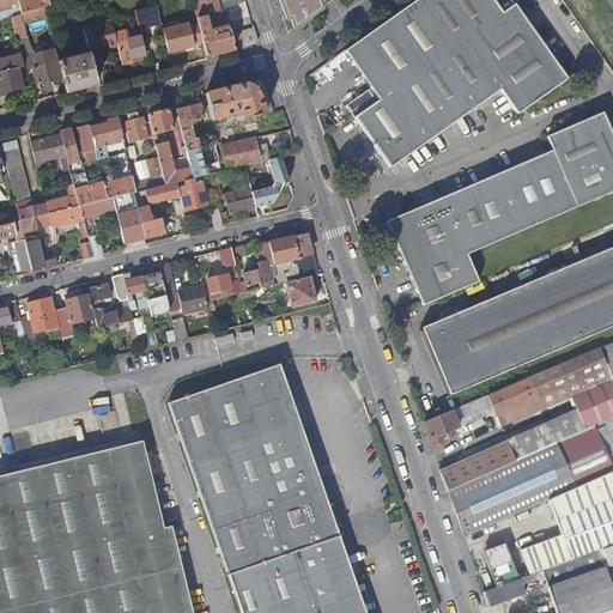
[(22,0),(18,1),(18,2),(19,10),(20,13),(44,7),(50,5),(48,0),(22,0)]
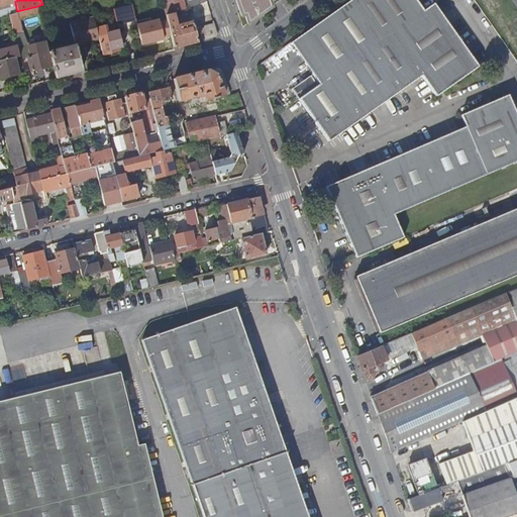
[(162,0),(166,15),(173,13),(186,8),(183,0),(162,0)]
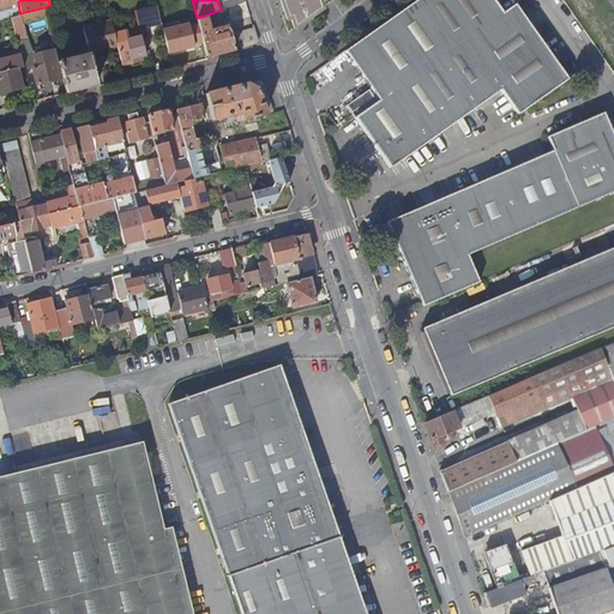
[(280,0),(287,19),(290,18),(294,28),(321,8),(318,0),(280,0)]
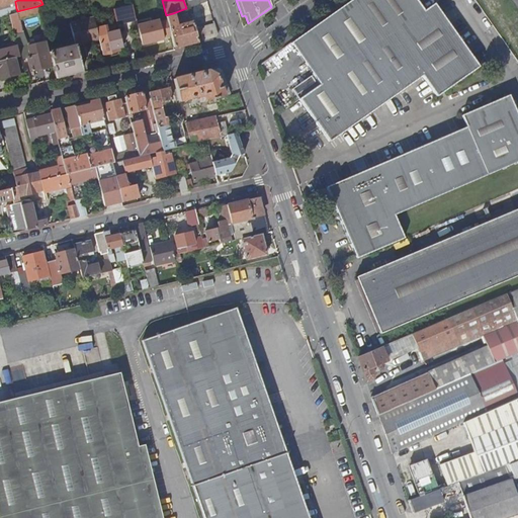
[(352,0),(308,31),(291,42),(313,74),(293,88),(297,95),(330,142),(423,76),(437,97),(481,68),(436,3),(425,11),(416,0),(352,0)]
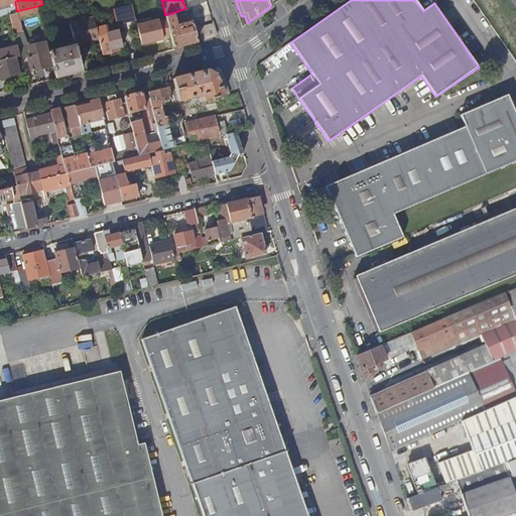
[(14,33),(42,25),(37,6),(17,11),(9,14),(14,33)]
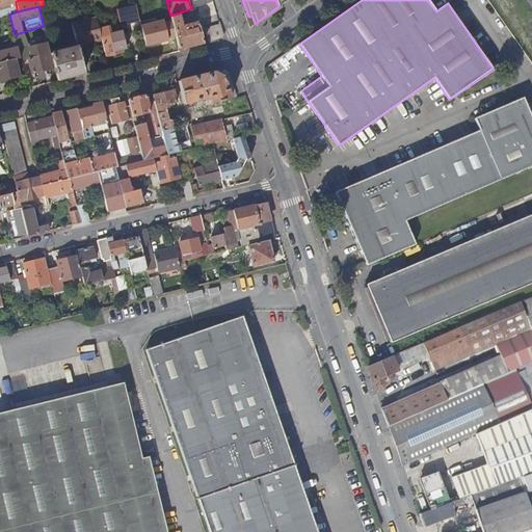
[(121,26),(140,21),(139,16),(136,6),(116,10),(121,26)]
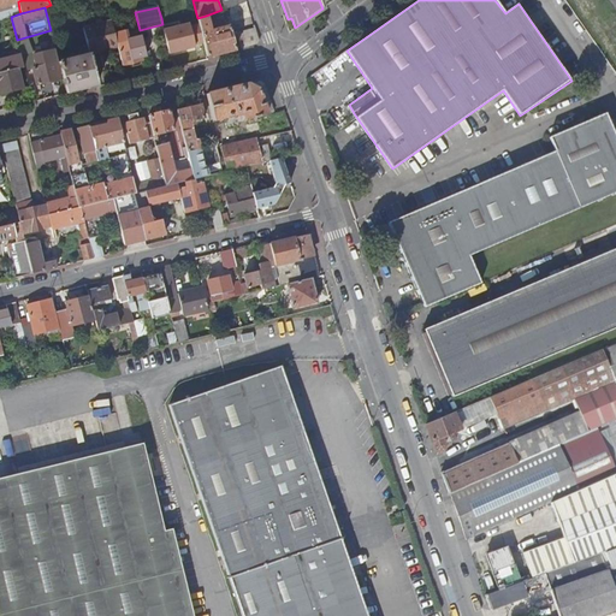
[(171,60),(187,55),(178,19),(176,21),(175,15),(161,18),(163,24),(165,36),(171,60)]
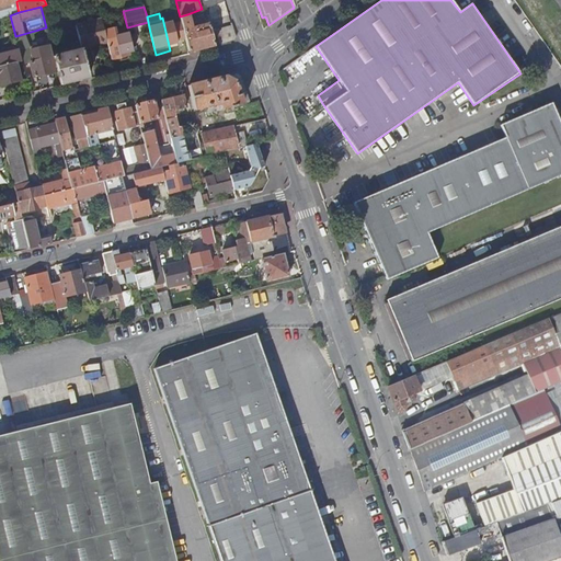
[(189,52),(215,45),(209,24),(193,27),(192,23),(190,24),(187,14),(180,16),(183,29),(187,47),(189,52)]
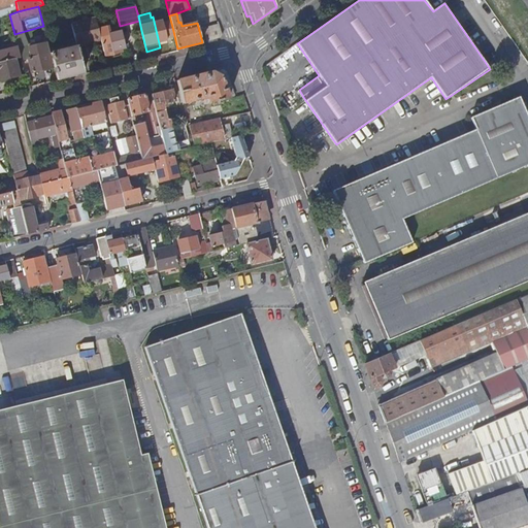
[(163,29),(172,27),(169,15),(160,18),(163,29)]
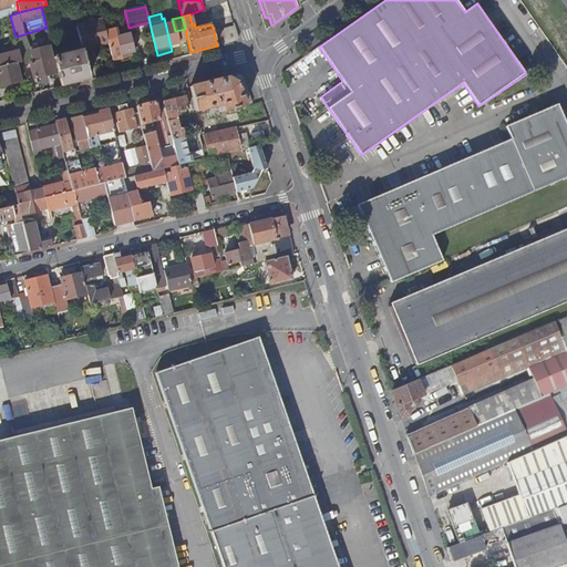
[(82,50),(107,43),(105,32),(102,20),(76,26),(80,40),(82,50)]
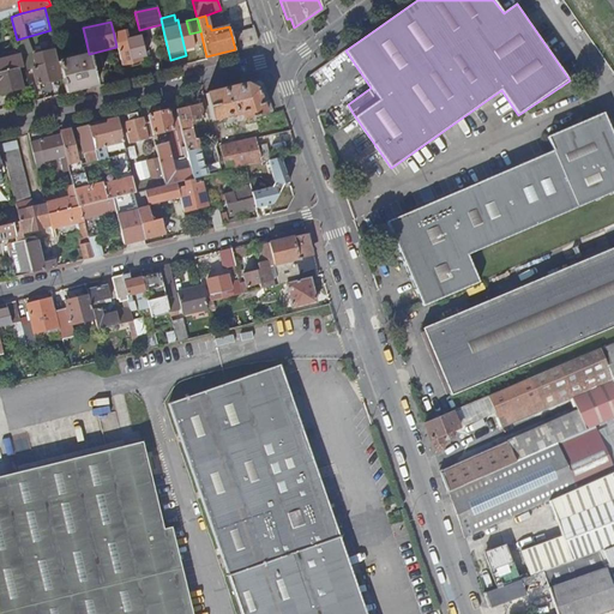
[(241,47),(254,44),(259,37),(259,36),(256,26),(236,32),(241,47)]
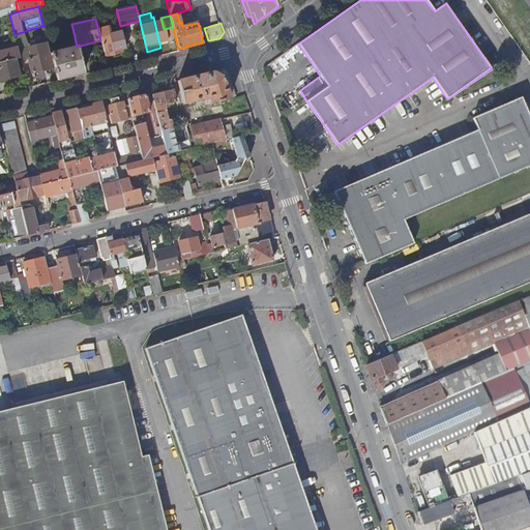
[(168,48),(177,45),(173,27),(164,29),(168,48)]
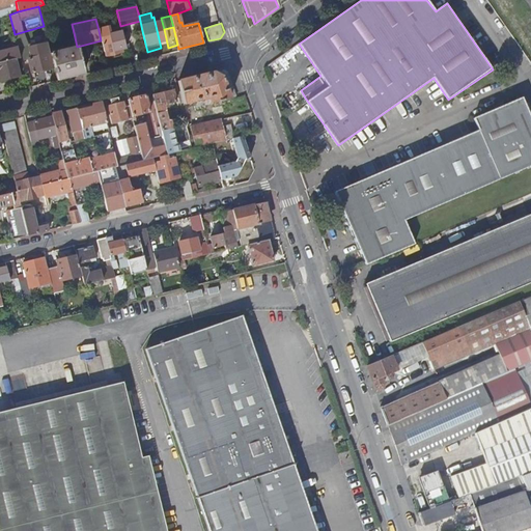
[(105,56),(122,52),(121,47),(126,46),(122,36),(118,36),(117,31),(108,34),(107,28),(99,30),(101,40),(105,56)]
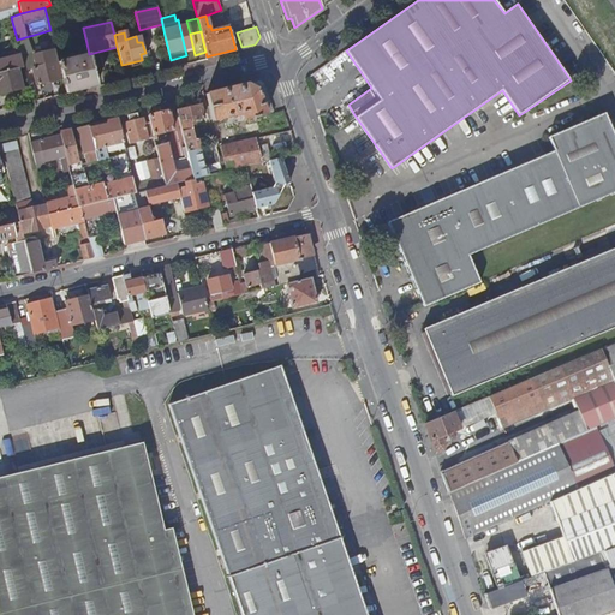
[(66,94),(97,87),(89,54),(87,43),(82,45),(85,57),(63,61),(61,57),(58,58),(66,94)]
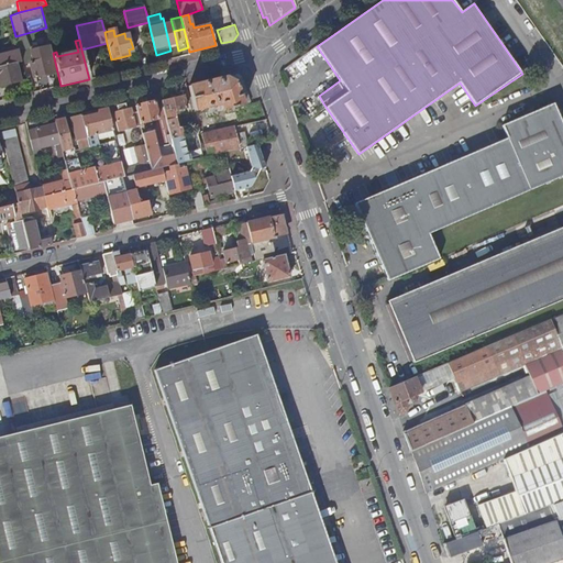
[(48,46),(28,51),(34,77),(55,72),(52,56),(51,56),(48,46)]
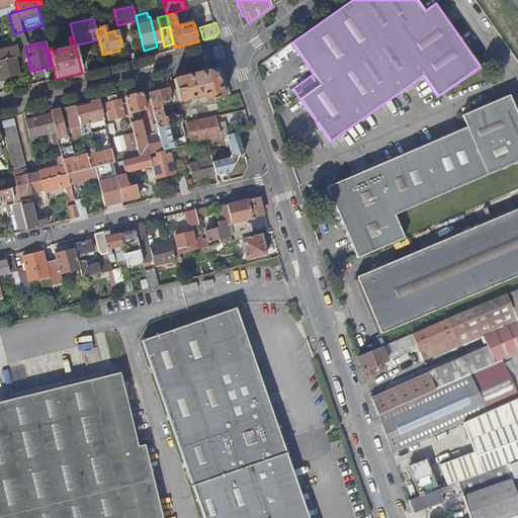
[(0,79),(0,78),(19,74),(15,58),(20,57),(17,46),(0,50),(0,82),(1,82),(0,79)]
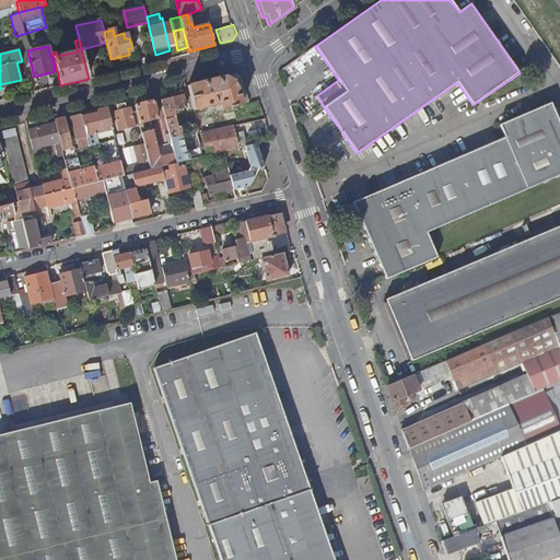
[(233,74),(225,76),(188,85),(199,130),(199,131),(217,127),(214,116),(207,117),(203,107),(217,104),(217,102),(220,101),(222,109),(243,104),(235,81),(233,74)]
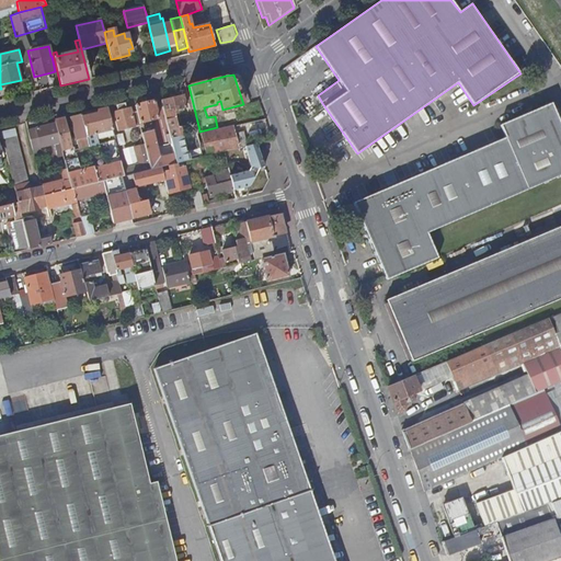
[(236,81),(243,104),(250,102),(242,78),(235,75),(233,75),(236,81)]
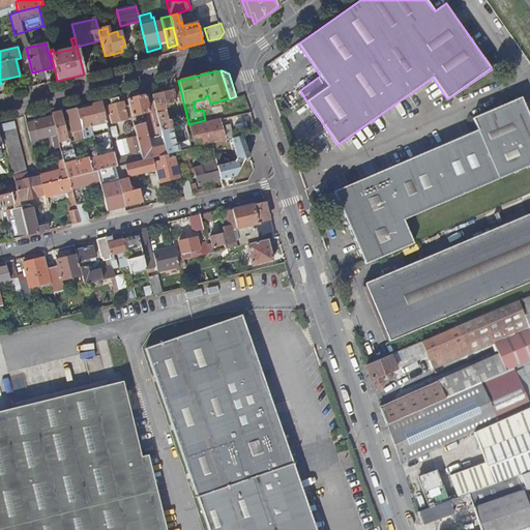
[(162,130),(173,127),(185,124),(186,123),(182,109),(177,110),(179,119),(171,121),(168,119),(166,110),(162,111),(159,105),(165,104),(176,100),(173,89),(152,94),(162,130)]
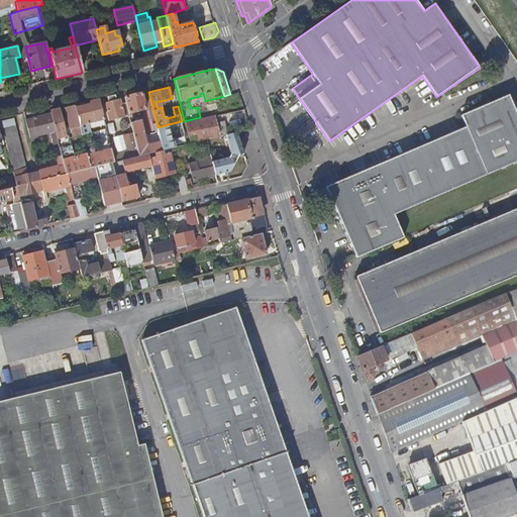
[(131,112),(145,109),(141,93),(124,97),(129,117),(132,116),(131,112)]
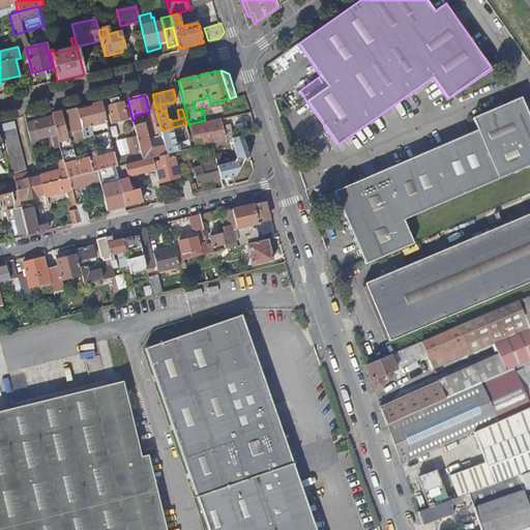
[(112,123),(127,119),(125,110),(127,109),(127,106),(124,106),(123,101),(119,102),(118,97),(110,99),(112,104),(108,106),(112,123)]
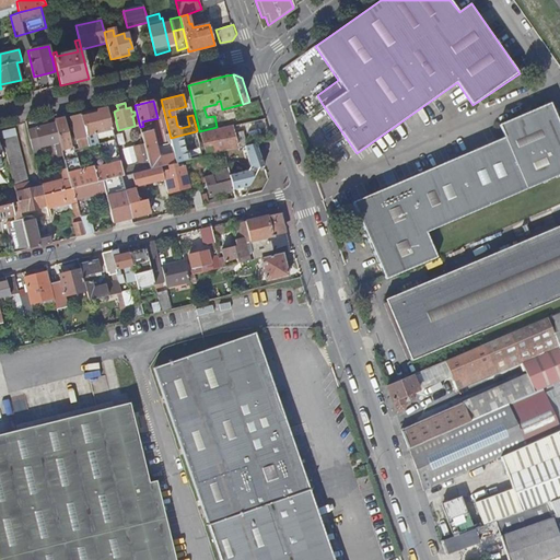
[(504,137),(352,202),(385,279),(438,256),(427,233),(559,174),(559,124),(550,103),(499,125),(504,137)]
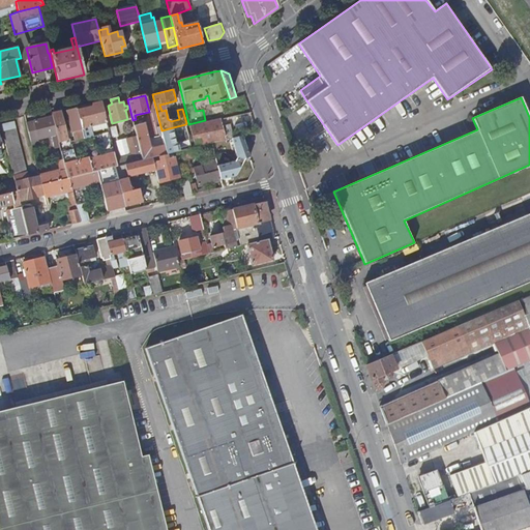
[(86,145),(86,148),(89,158),(92,173),(97,171),(115,167),(117,167),(101,101),(91,104),(92,107),(78,111),(86,145)]
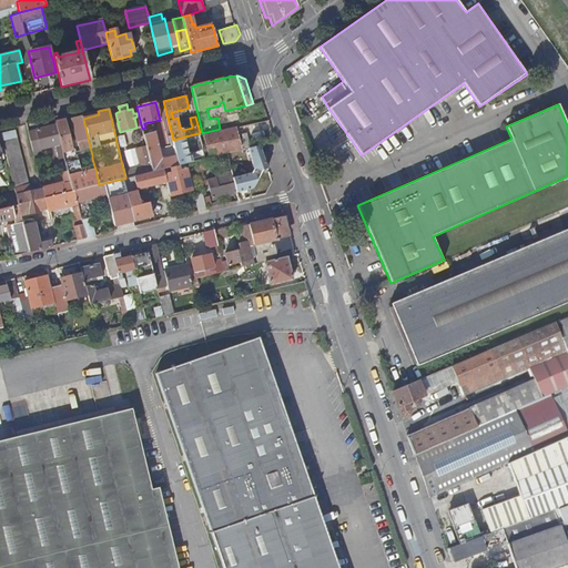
[(82,146),(84,156),(88,156),(92,155),(83,119),(82,115),(71,119),(78,141),(80,141),(81,143),(82,146)]
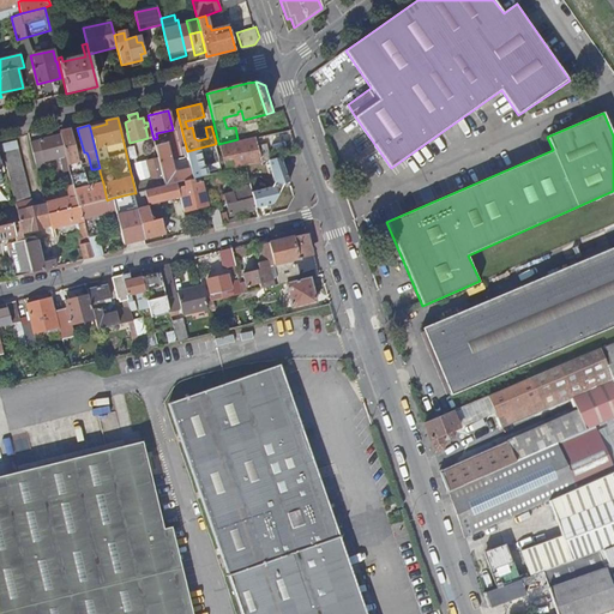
[(68,164),(79,161),(79,160),(78,160),(78,157),(71,130),(60,132),(61,134),(67,160),(68,164)]
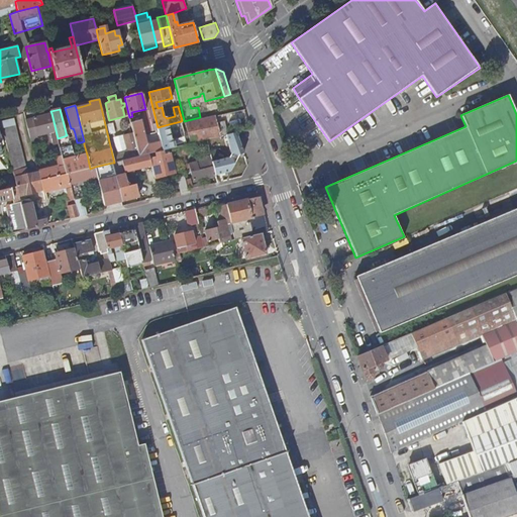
[(37,135),(53,132),(53,135),(57,134),(52,113),(33,118),(37,135)]
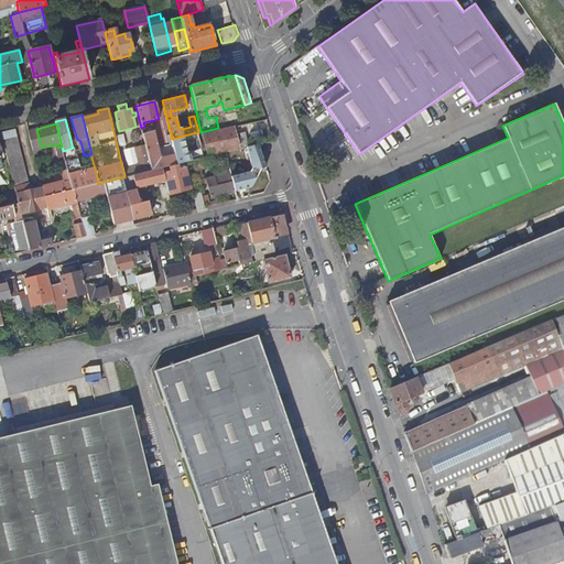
[(213,155),(226,152),(249,147),(246,131),(238,133),(236,126),(203,134),(208,156),(213,155)]
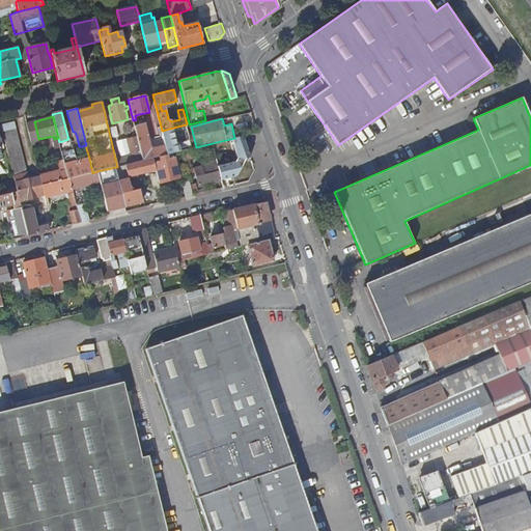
[(31,141),(38,139),(34,121),(27,122),(31,141)]
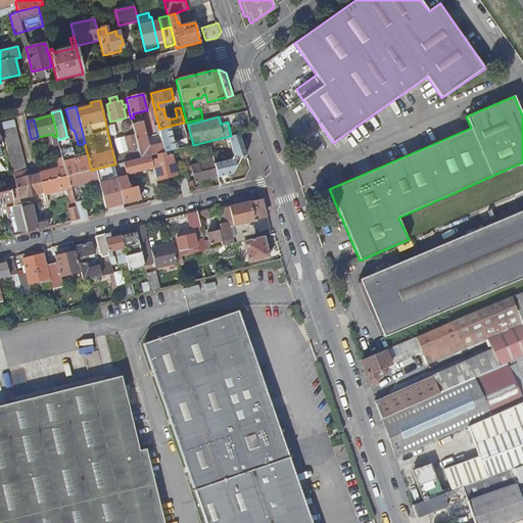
[(2,130),(15,127),(14,122),(1,125),(2,130)]
